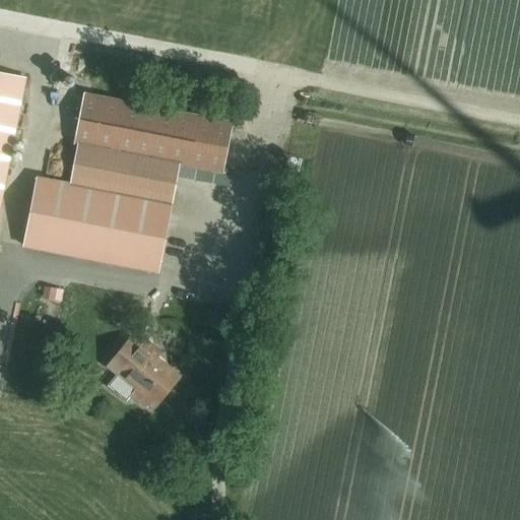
[(0,197),(24,78),(0,72),(0,197)]
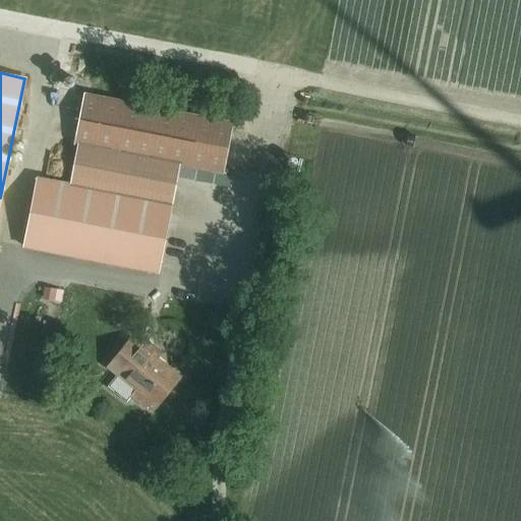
[(232,123),(88,95),(77,145),(178,165),(223,173),(232,123)]
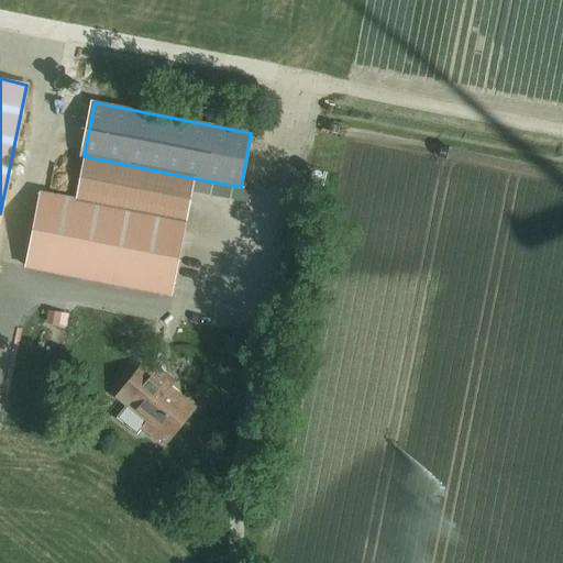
[(84,156),(76,200),(184,221),(192,178),(84,156)]
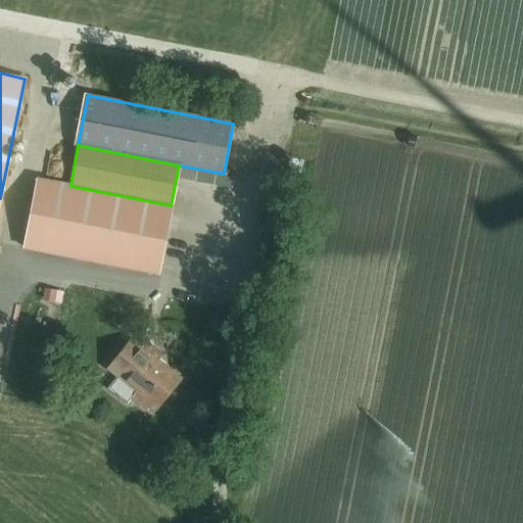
[(171,205),(70,186),(37,179),(24,247),(157,274),(171,205)]
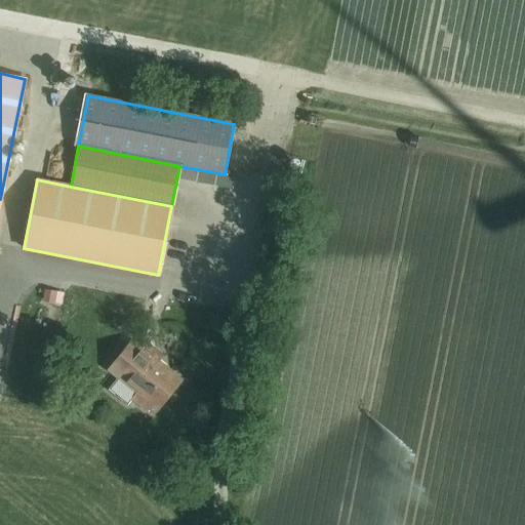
[(179,380),(142,349),(132,340),(109,370),(136,393),(131,399),(147,412),(152,405),(157,409),(179,380)]
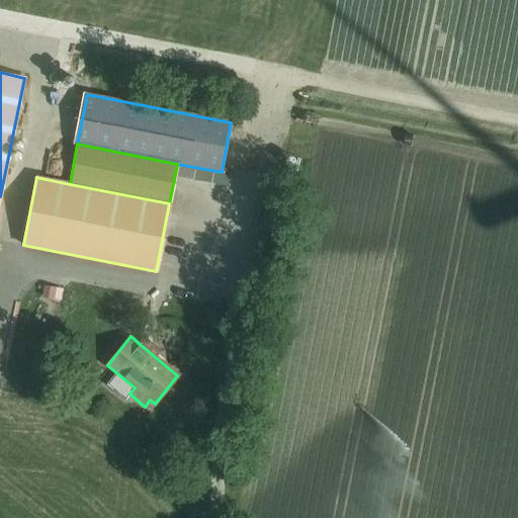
All buildings are outlined.
